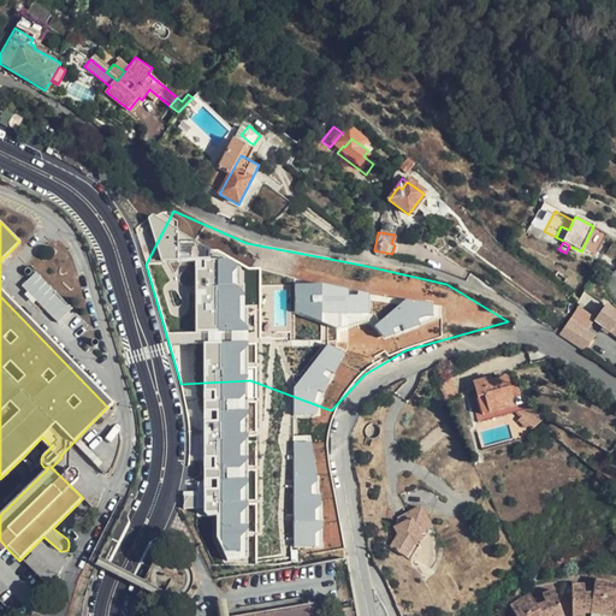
[(39,271),(24,284),(57,323),(72,311),(39,271)]
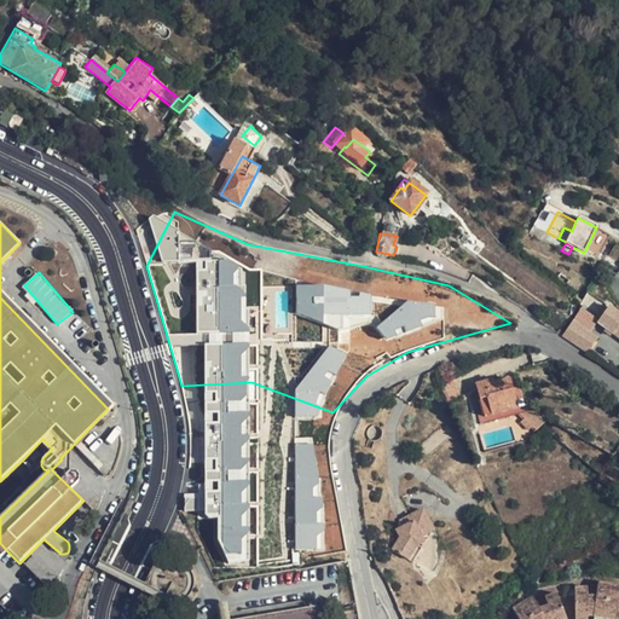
[(596,316),(606,304),(589,293),(580,305),(596,316)]
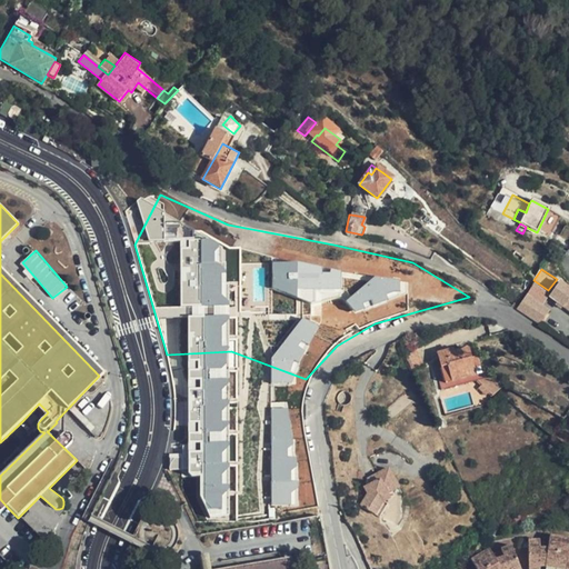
[(568,290),(559,283),(548,297),(568,312),(568,290)]
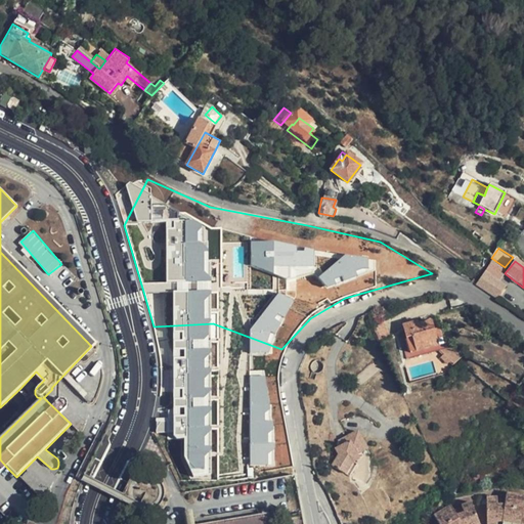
[(505,273),(490,263),(484,272),(497,281),(505,273)]
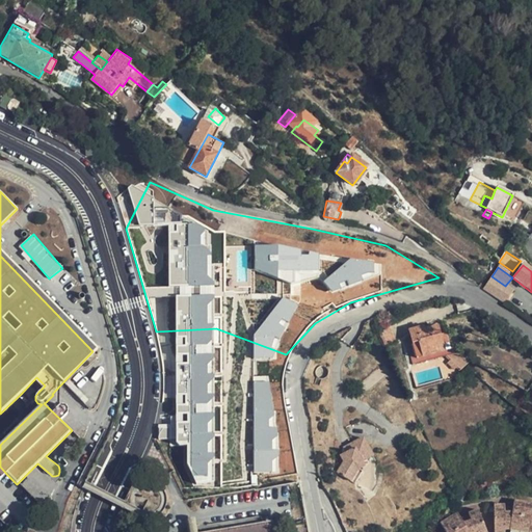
[(491,276),(482,289),(505,304),(513,292),(505,286),(491,276)]
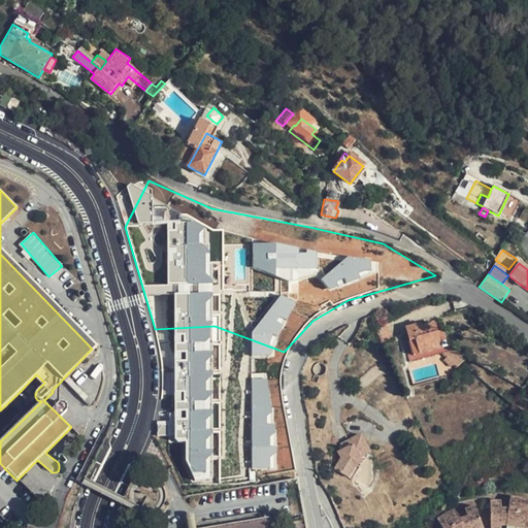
[(409,363),(442,354),(434,324),(416,329),(415,326),(405,329),(413,356),(407,357),(409,363)]
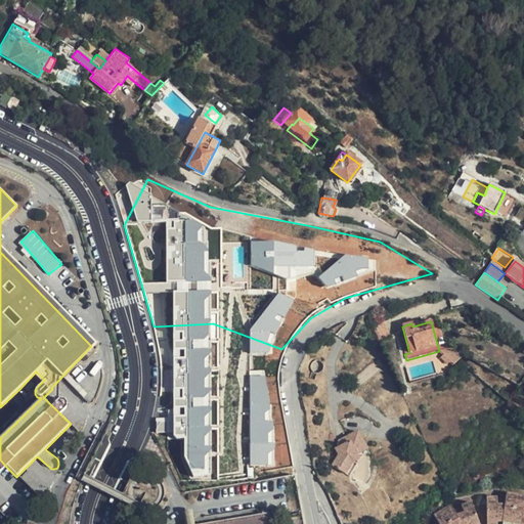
[(453,368),(460,365),(451,346),(446,348),(448,354),(451,363),(453,368)]
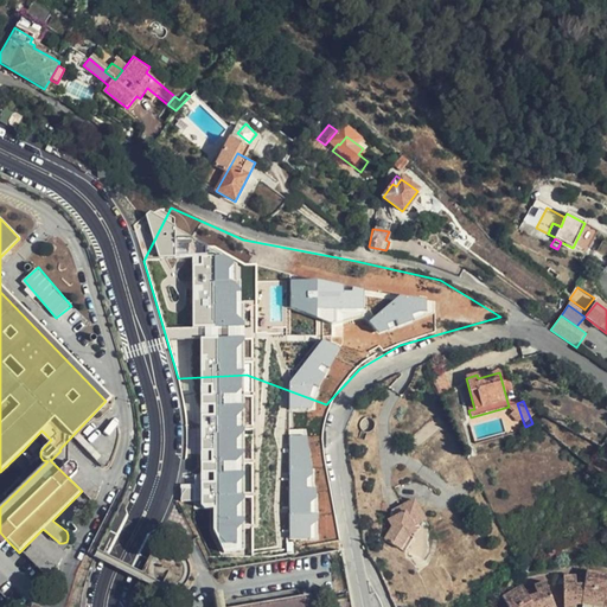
[(523,421),(519,410),(515,411),(512,413),(517,425),(521,422),(523,421)]
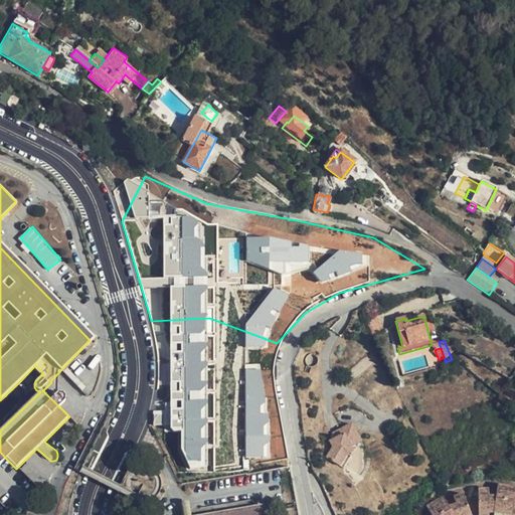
[(247,458),(271,457),(270,436),(265,437),(264,424),(270,423),(270,414),(261,415),(261,403),(265,403),(263,369),(244,370),(247,458)]
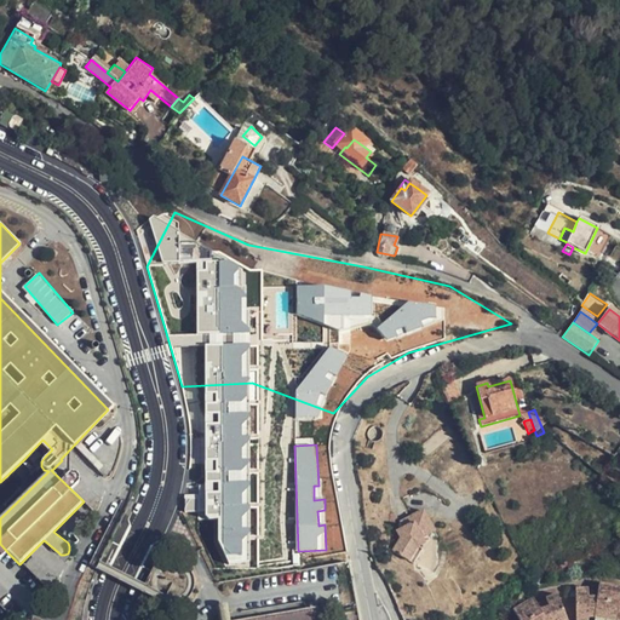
[(425,537),(437,529),(426,509),(402,523),(407,530),(401,534),(406,541),(397,555),(412,563),(422,549),(429,544),(425,537)]
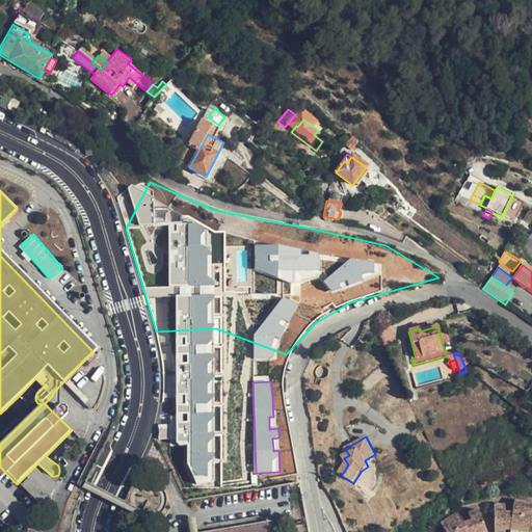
[(379,460),(375,454),(365,460),(368,467),(379,460)]
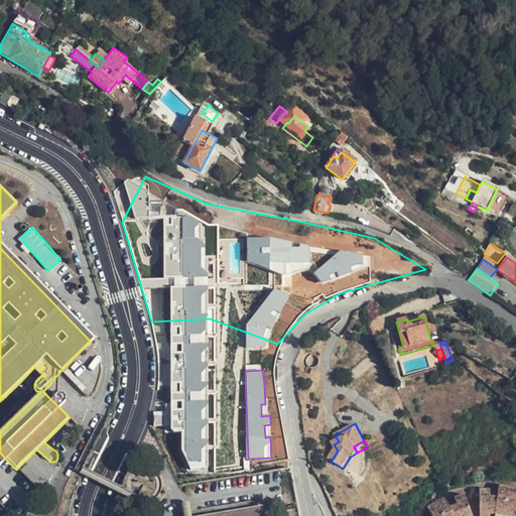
[(351,457),(343,469),(348,472),(356,459),(351,457)]
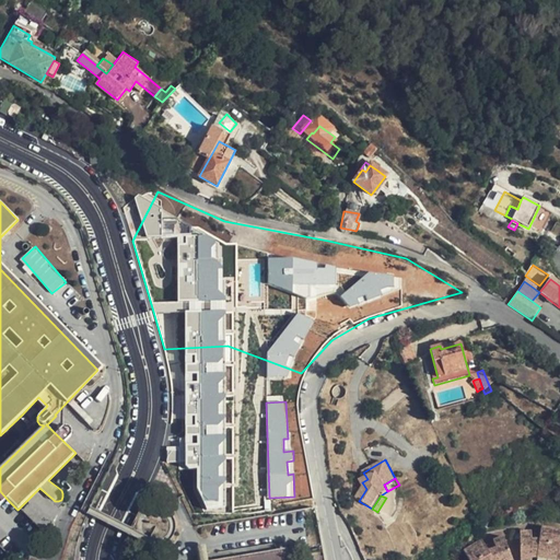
[(559,559),(559,541),(555,540),(557,535),(557,532),(538,527),(537,532),(537,536),(528,536),(528,532),(528,529),(516,529),(516,559),(559,559)]
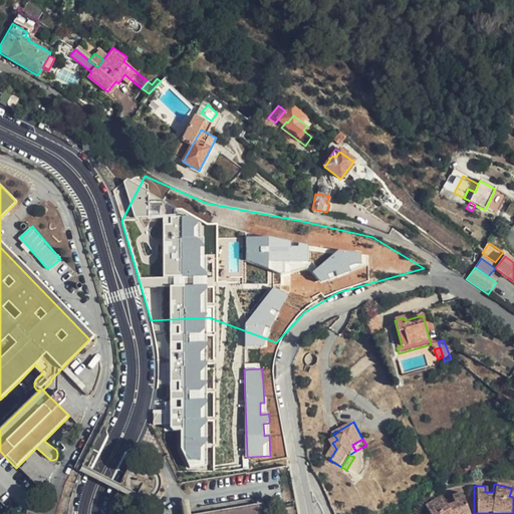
[(445,493),(446,495),(448,500),(440,503),(438,499),(436,497),(421,505),(423,508),(425,511),(422,513),(416,513),(415,513),(413,513),(464,513),(454,489),(445,493)]
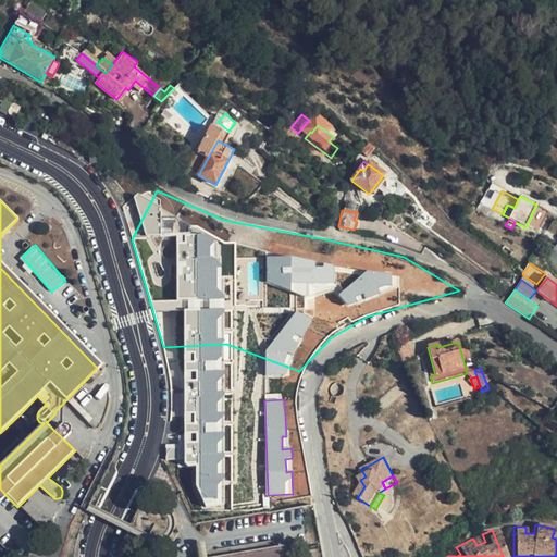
[(485,542),(483,536),(474,541),(477,545),(485,542)]
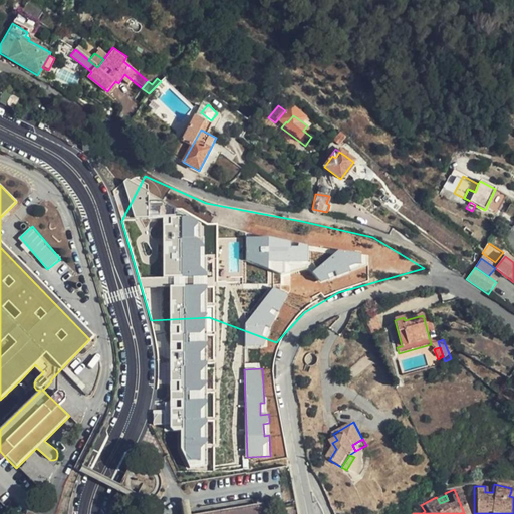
[(181,513),(190,513),(189,502),(179,503),(181,511),(181,513)]
